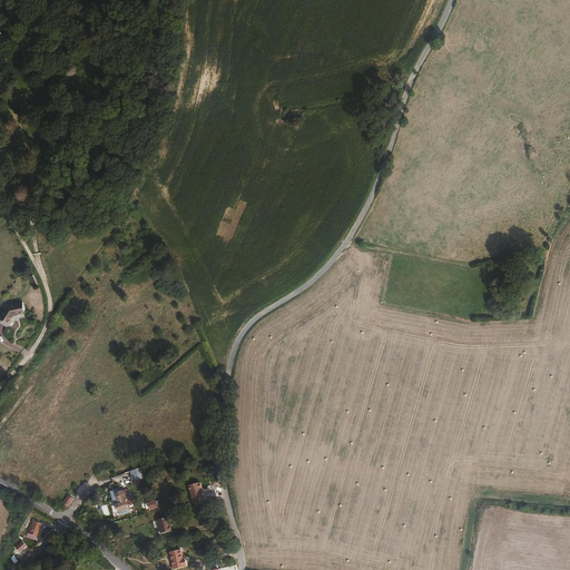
[(435,97),(430,86),(424,88),(430,99),(435,97)]
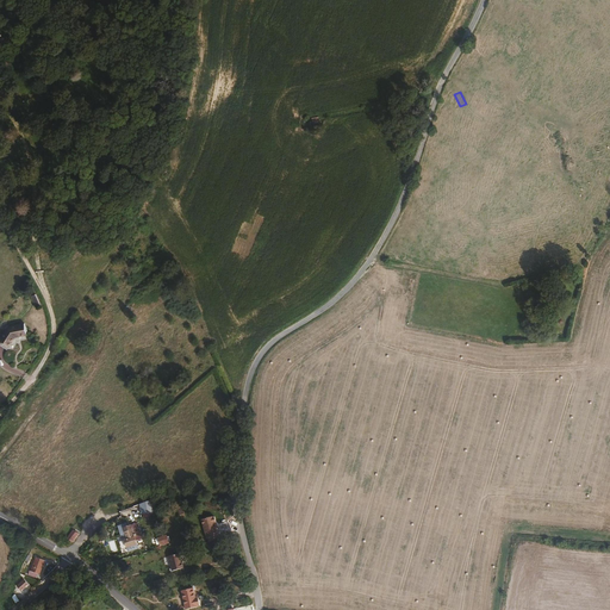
[(10,329),(0,342),(10,348),(17,340),(29,336),(26,324),(10,329)]
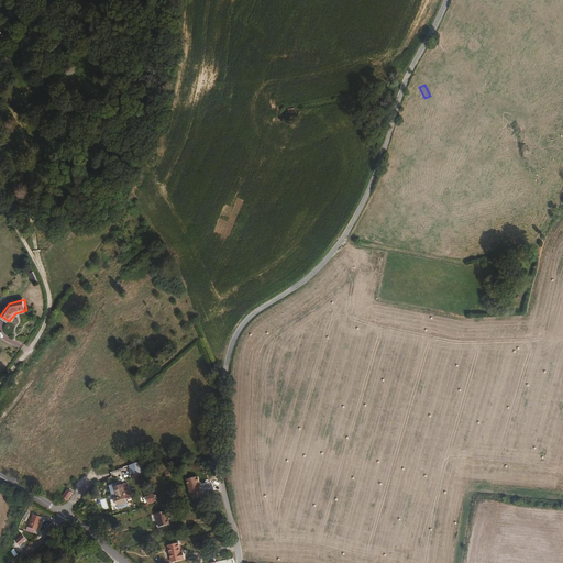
[(200,489),(199,485),(201,485),(199,479),(198,479),(198,478),(196,479),(189,481),(187,482),(191,499),(202,496),(200,489)]
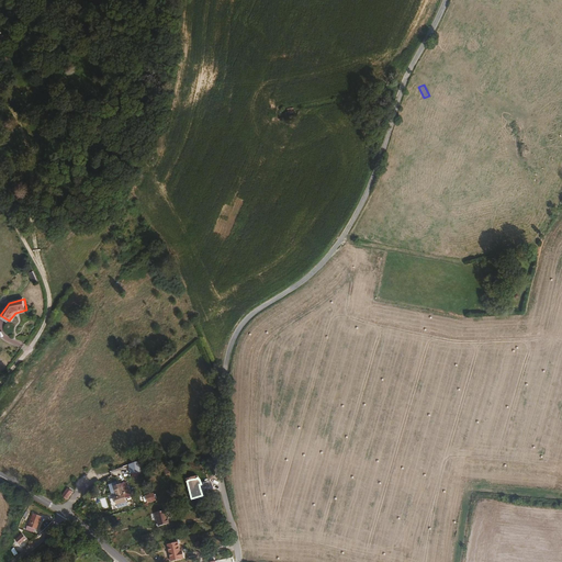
[(214,491),(211,482),(202,485),(204,494),(214,491)]
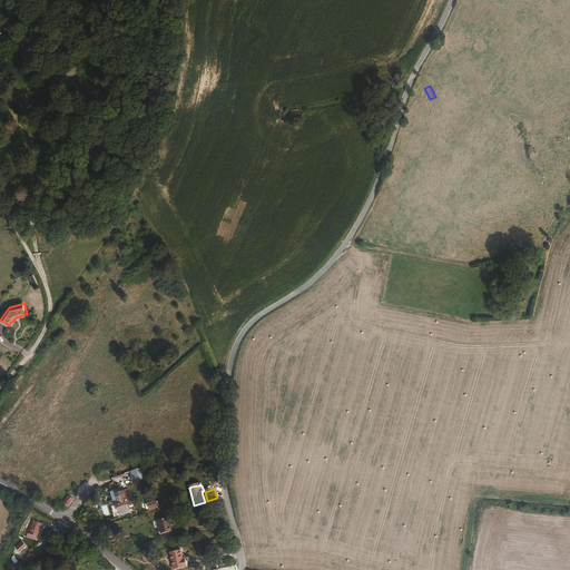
[(126,491),(116,493),(119,504),(129,501),(126,491)]
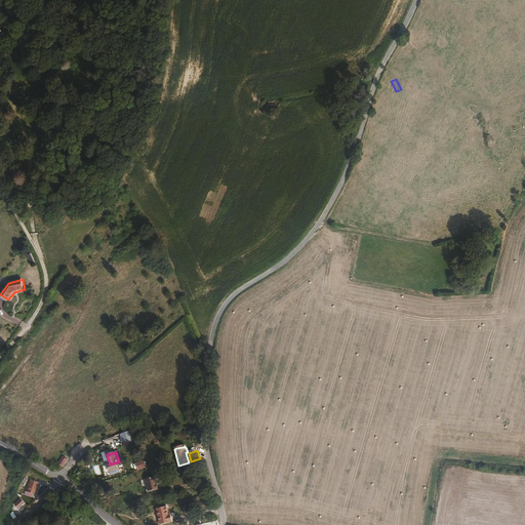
[(64,467),(68,460),(63,457),(55,462),(62,468),(64,467)]
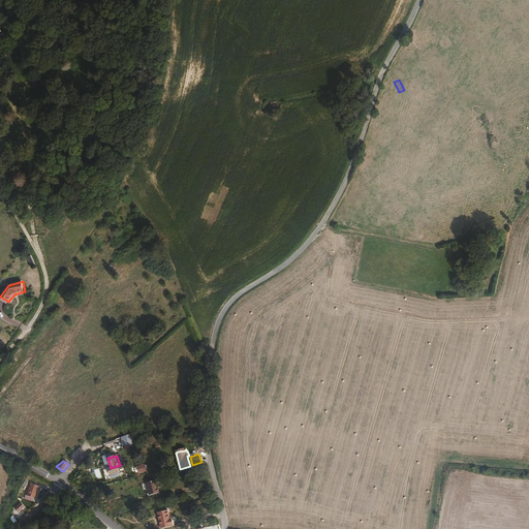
[(156,481),(147,484),(150,497),(159,494),(156,481)]
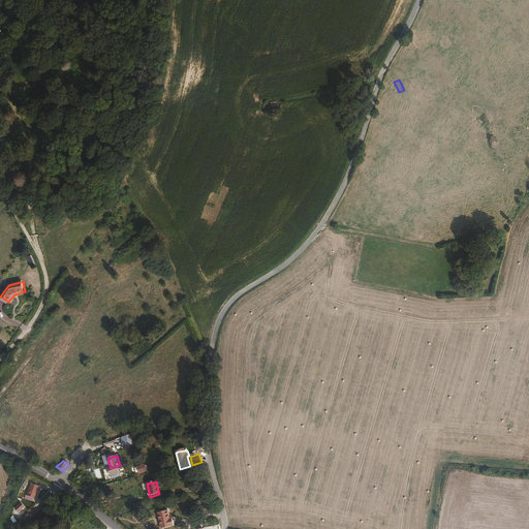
[(25,496),(24,499),(31,501),(32,499),(34,499),(37,492),(39,488),(38,488),(38,487),(31,484),(27,496),(25,496)]
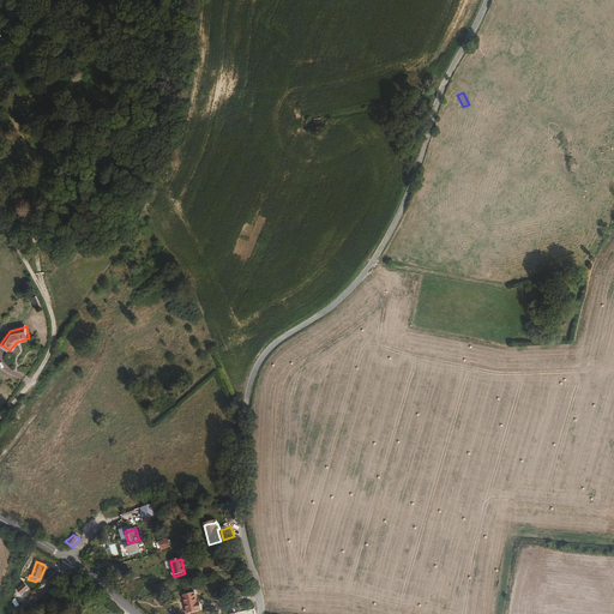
[(25,583),(17,590),(22,595),(29,589),(25,583)]
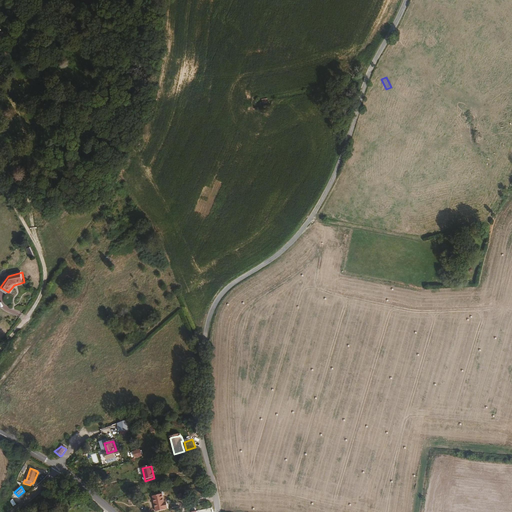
[(164,503),(163,494),(153,496),(156,511),(165,510),(165,509),(168,509),(167,504),(165,505),(164,503)]
